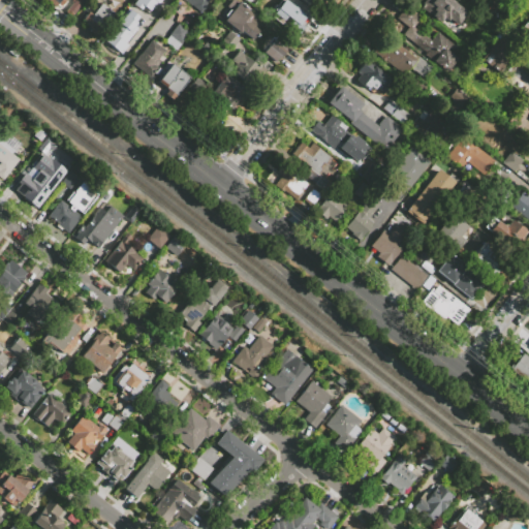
[(133,0),(131,4),(139,9),(141,7),(147,11),(154,0),(133,0)]
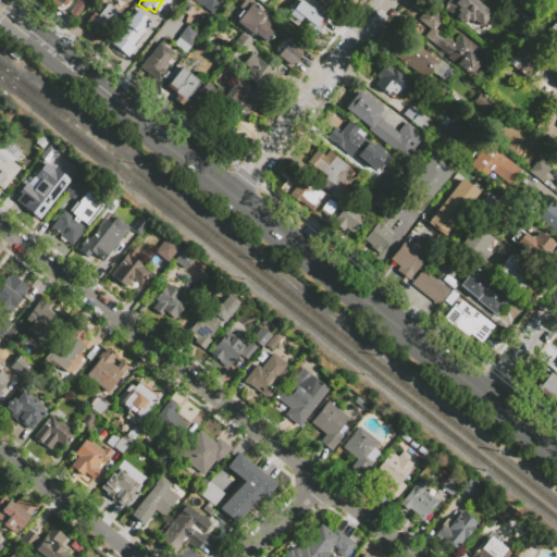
[(193,0),(220,0),(215,7),(217,8),(212,13),(209,11),(208,12),(193,0)]
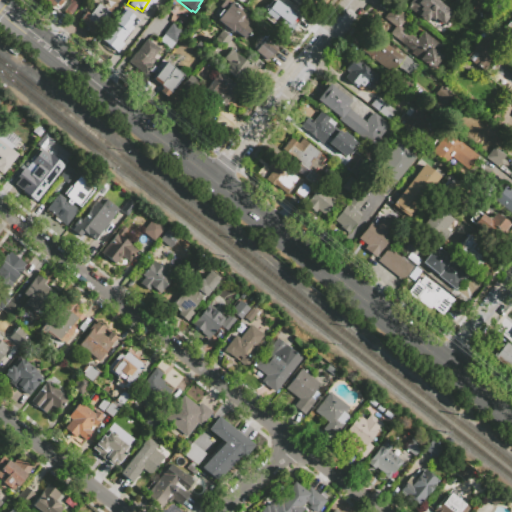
[(251,32),(244,40),(233,31),(231,33),(216,21),(218,18),(216,16),(222,8),(219,6),(224,0),(228,0),(246,15),(241,20),(247,25),(246,26),(249,29),(249,30),(251,32)]
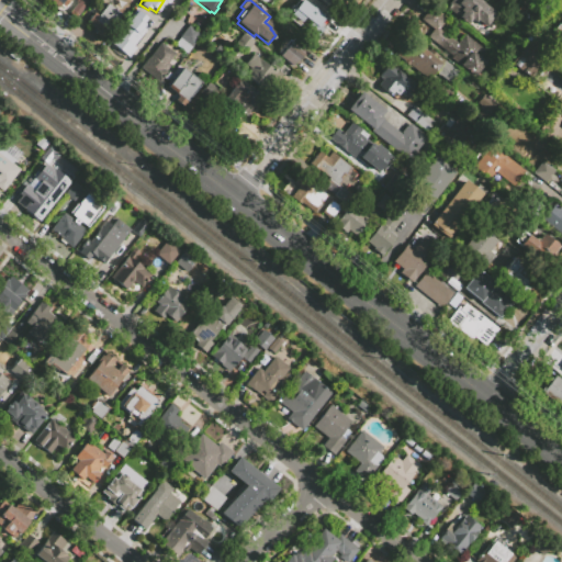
[(474,23),(469,30),(459,21),(460,19),(448,10),(456,0),(478,0),(503,20),(492,34),(474,19),(472,21),(474,23)]
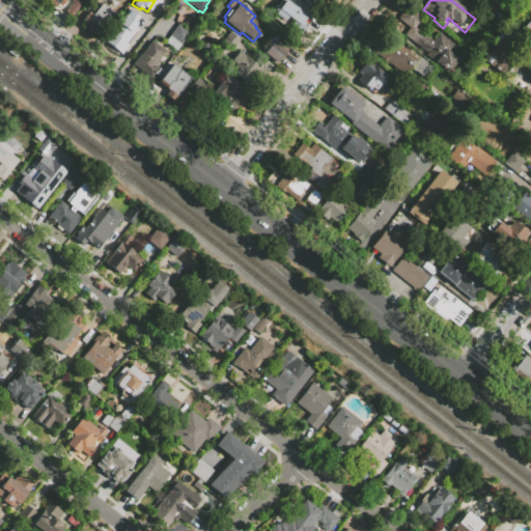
[(72,16),(66,11),(74,1),(80,6),(72,16)]
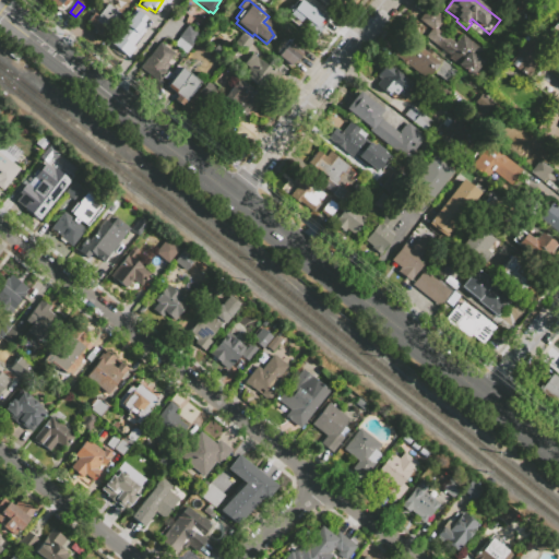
[(107,3),(120,13),(102,37),(94,32),(96,30),(94,27),(95,26),(87,21),(94,11),(98,14),(107,3)]
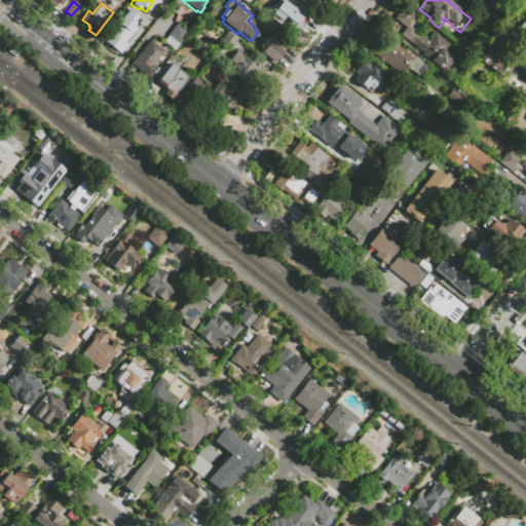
[(163,3),(168,7),(157,22),(148,14),(156,3),(160,7),(163,3)]
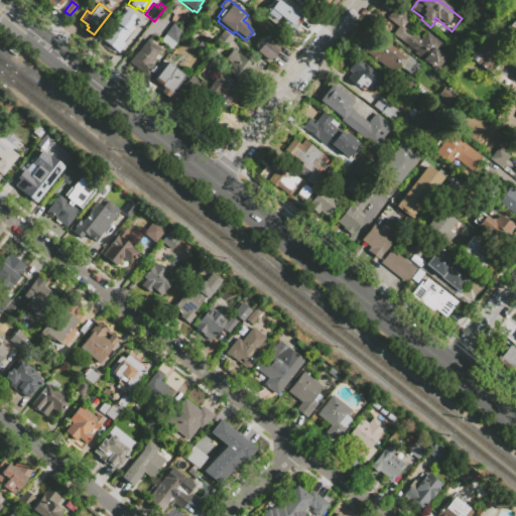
[(278,7),(282,3),(299,16),(286,32),(277,24),(275,27),(267,21),(273,13),(271,12),(276,6),(278,7)]
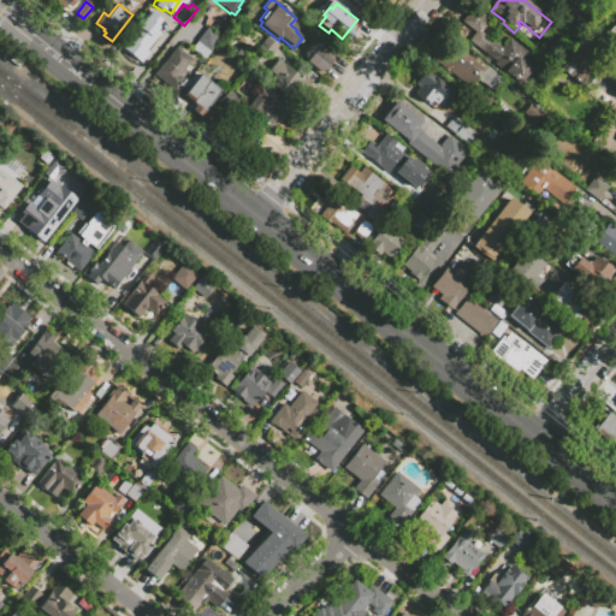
[(129,55),(118,46),(149,7),(170,24),(148,52),(150,54),(142,65),(134,59),(132,60),(128,57),(129,55)]
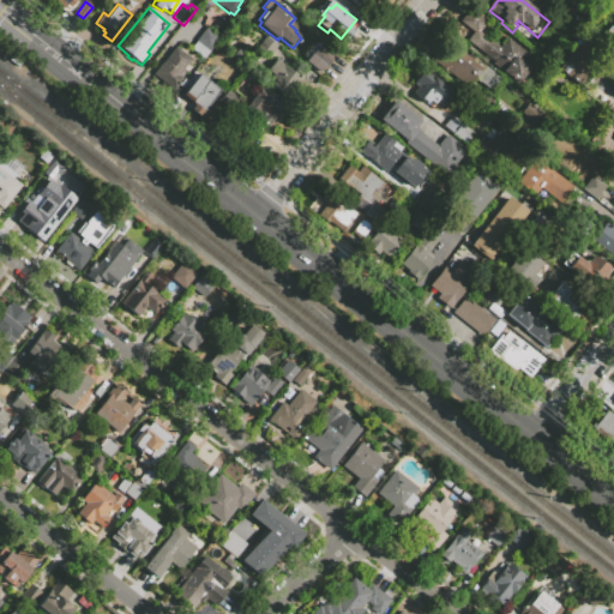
[(529,68),(517,83),(493,64),(494,61),(473,43),(477,38),(458,23),(469,8),(486,22),(479,31),(499,48),(507,37),(530,56),(524,64),(529,68)]
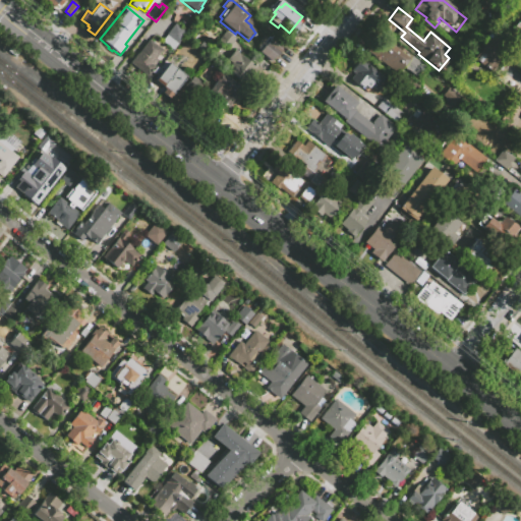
[(162,40),(175,23),(186,32),(173,49),(162,40)]
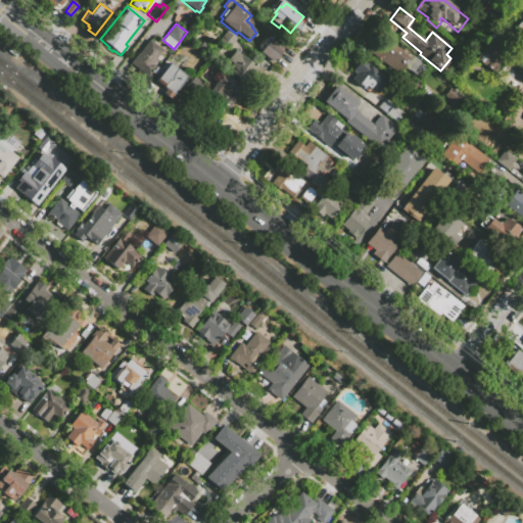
[(500,27),(513,36),(507,44),(510,46),(490,72),(475,59),(480,52),(477,50),(483,42),(486,45),(490,40),(486,37),(488,34),(492,37),(500,27)]
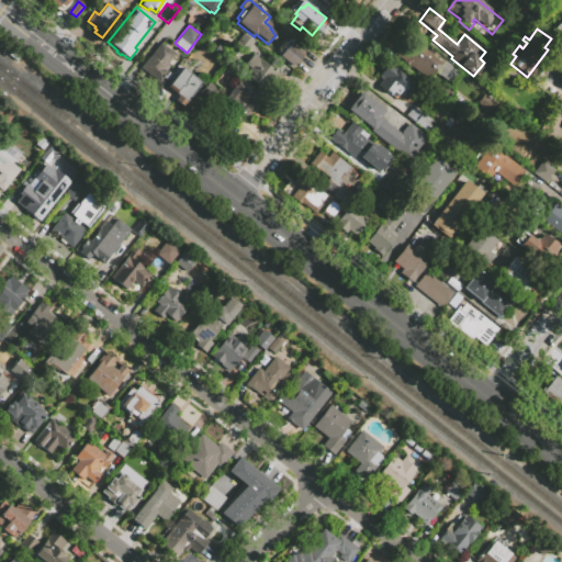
[(246,53),(234,44),(243,33),(255,42),(246,53)]
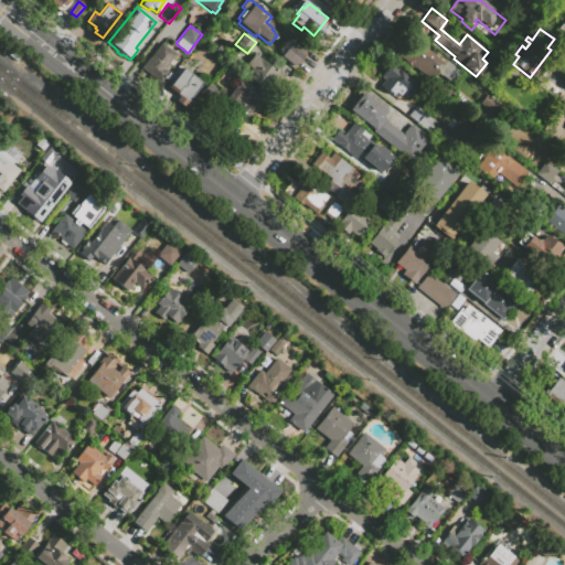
[(292,67),(280,56),(295,38),(308,49),(305,54),(305,55),(300,62),(298,60),(292,67)]
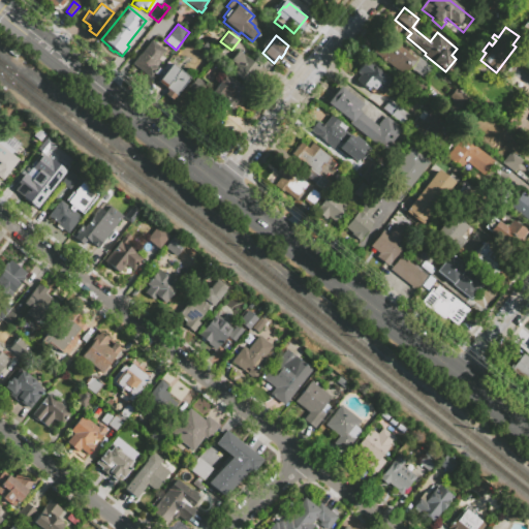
[(432,67),(424,80),(412,70),(406,79),(385,63),(384,64),(380,60),(381,59),(373,54),(386,36),(414,58),(416,56),(432,67)]
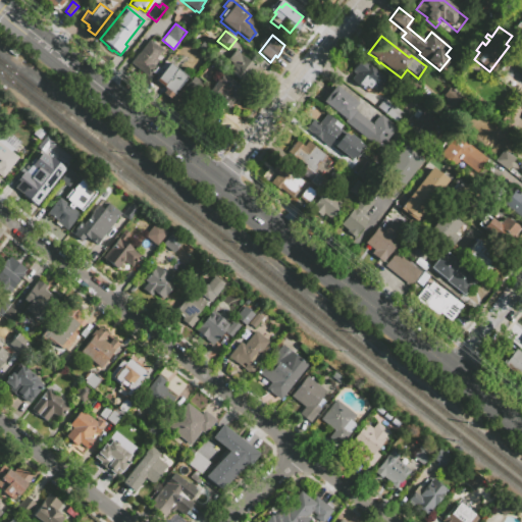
[(149,76),(131,62),(149,40),(162,50),(156,58),(158,59),(156,62),(161,66),(153,77),(150,75),(149,76)]
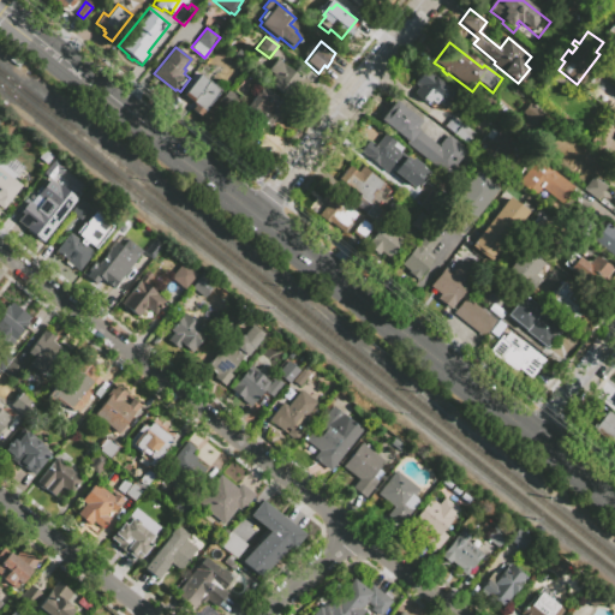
[(306,81),(311,84),(309,85),(311,87),(302,99),(290,89),(285,95),(267,81),(272,75),(267,71),(276,59),(305,82),(306,81)]
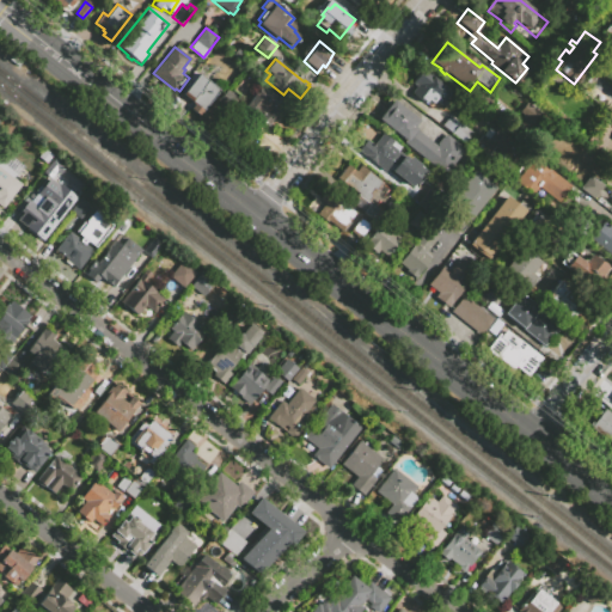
[(412,83),(423,69),(452,92),(440,106),(436,104),(433,106),(429,103),(426,106),(410,93),(416,87),(415,86),(415,85),(412,83)]
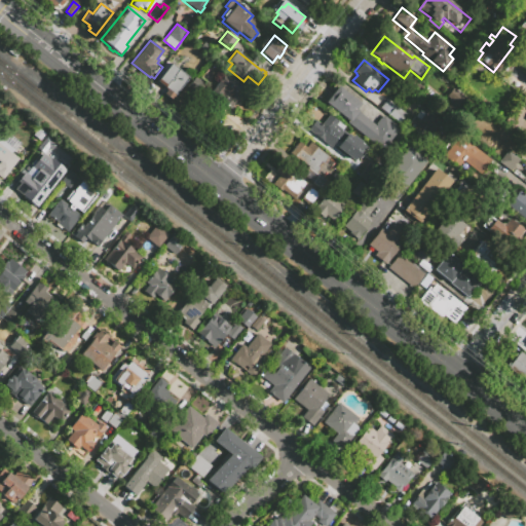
[(171,100),(163,95),(166,90),(156,82),(171,64),(188,78),(171,100)]
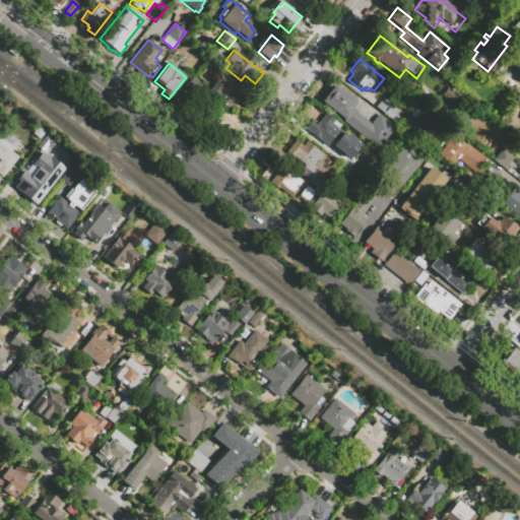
[(194,94),(185,86),(193,76),(203,84),(194,94)]
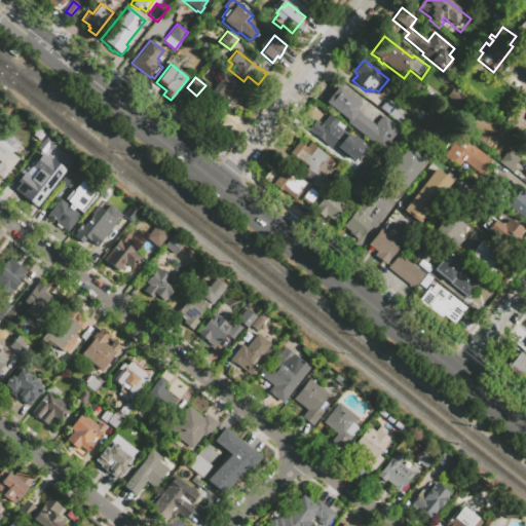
[(229,109),(220,103),(223,100),(219,97),(217,99),(209,92),(220,78),(245,96),(238,105),(235,102),(229,109)]
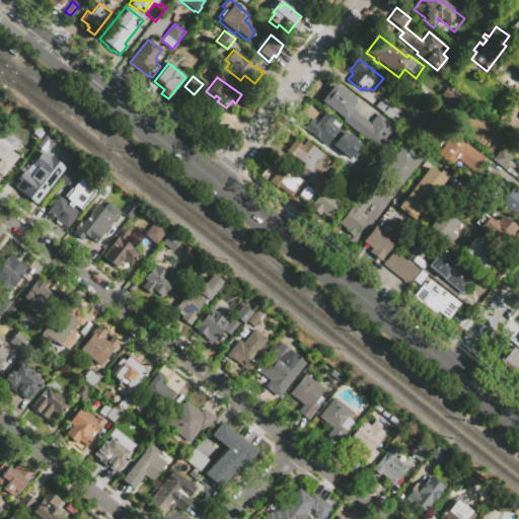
[(399,86),(406,78),(418,88),(412,96),(399,86)]
